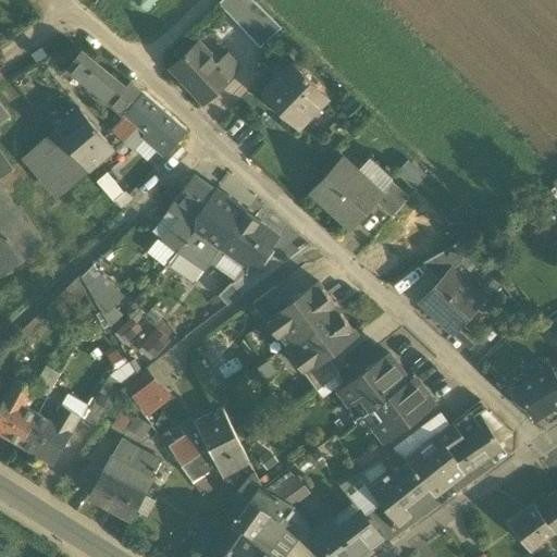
[(223,0),(220,3),(231,14),(246,0),(223,0)]
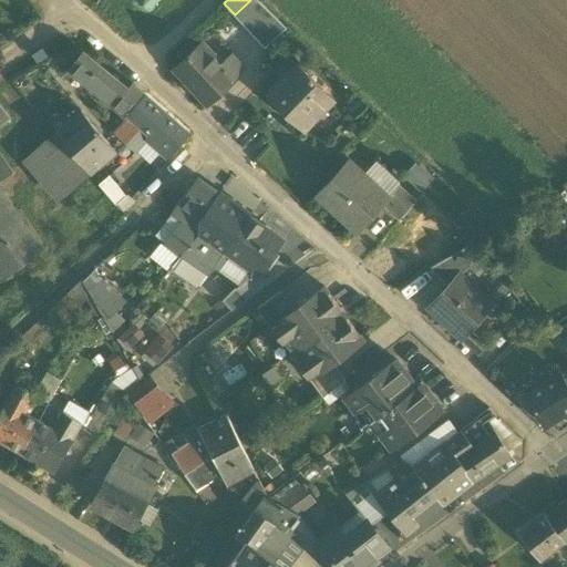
[(250,0),(235,14),(265,48),(286,28),(257,0),(250,0)]
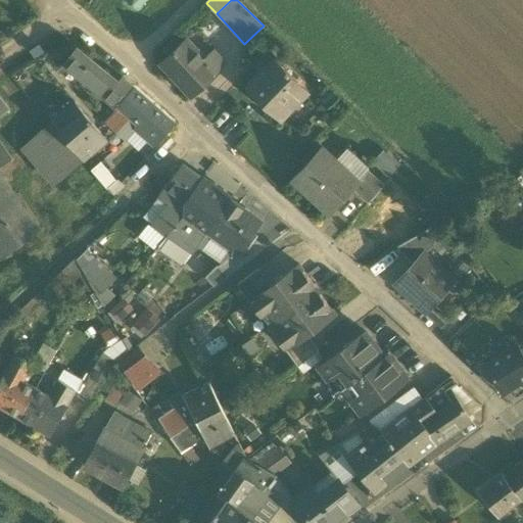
[(161,64),(190,96),(217,73),(216,72),(225,63),(214,50),(204,59),(187,41),(161,64)]
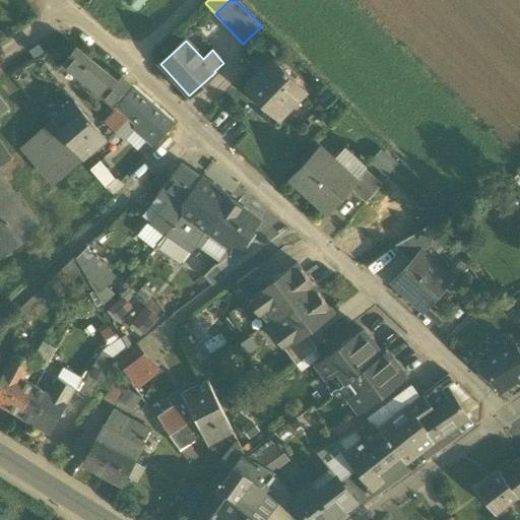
[(114,107),(116,105),(133,87),(121,76),(116,82),(75,49),(60,68),(64,71),(66,68),(114,107)]
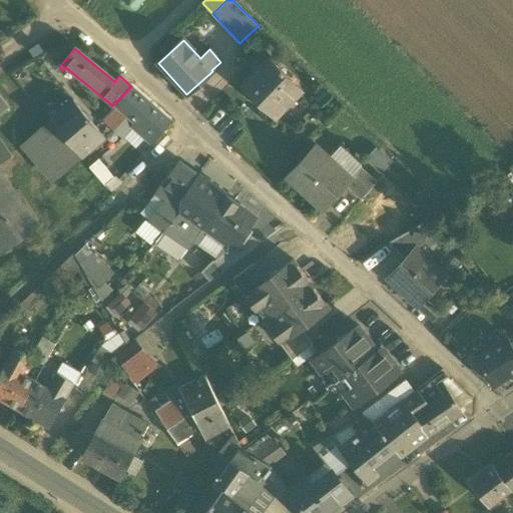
[(241,86),(274,118),(303,89),(270,57),(241,86)]
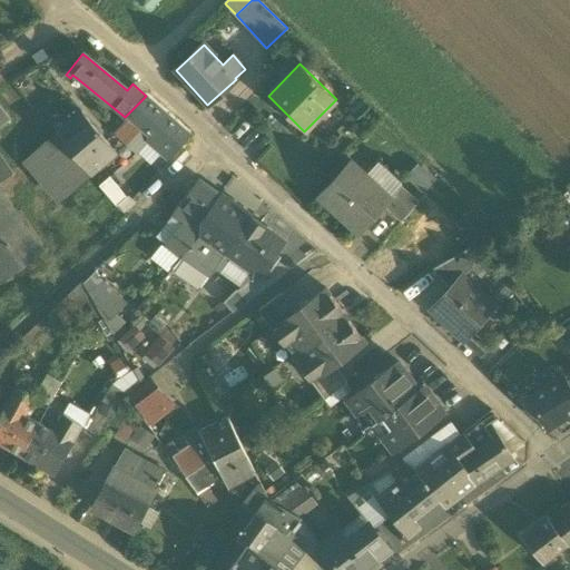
[(190,135),(146,96),(127,115),(130,117),(143,128),(150,135),(146,139),(148,140),(156,148),(148,156),(160,167),(190,135)]
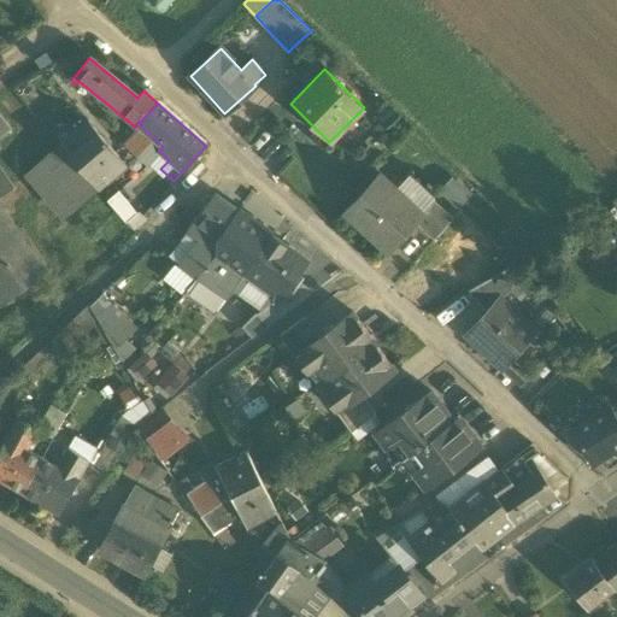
[(0,135),(11,128),(0,113),(0,135)]
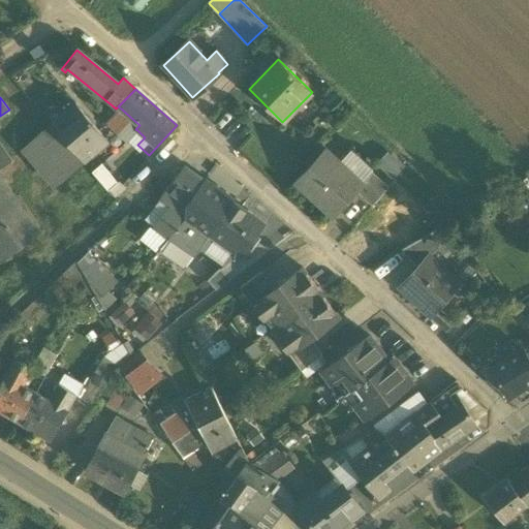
[(51,124),(85,163),(109,143),(75,102),(51,124)]
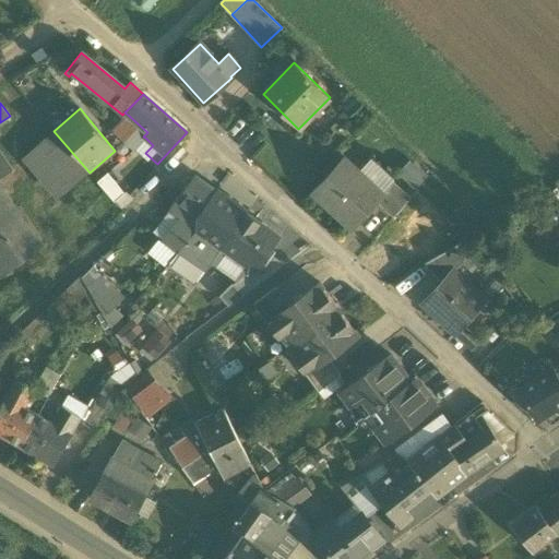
[(114,130),(126,142),(140,126),(128,115),(114,130)]
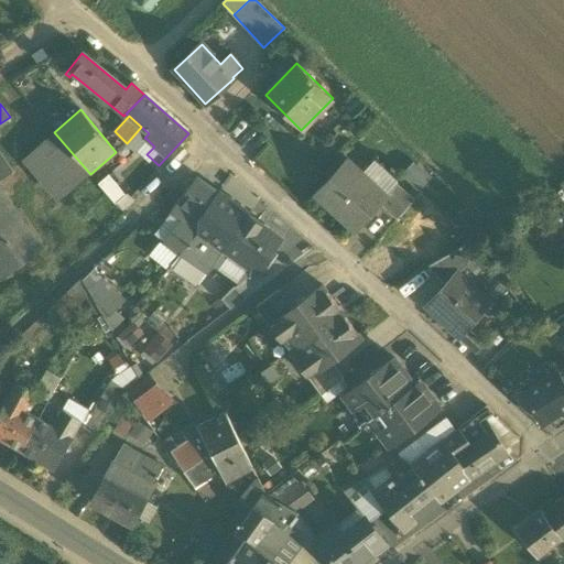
[(149,133),(141,127),(127,143),(134,151),(147,139),(144,138),(149,133)]
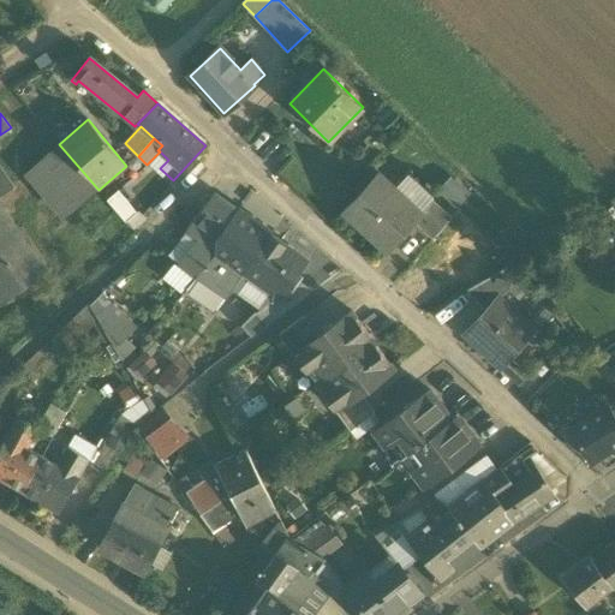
[(28,171),(66,216),(99,190),(59,144),(28,171)]
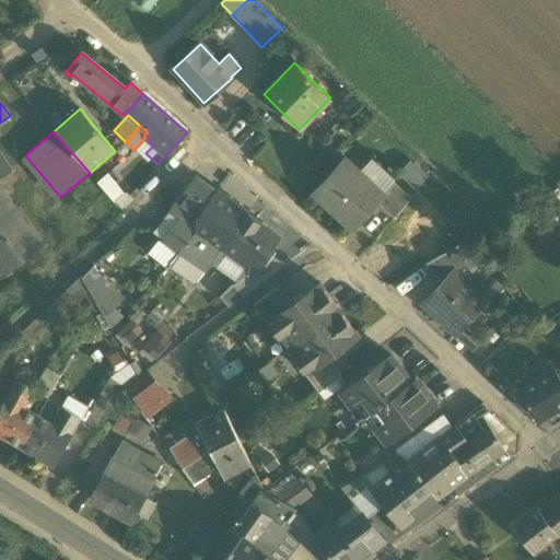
[(0,278),(44,247),(0,185),(0,178),(12,171),(0,152),(0,278)]
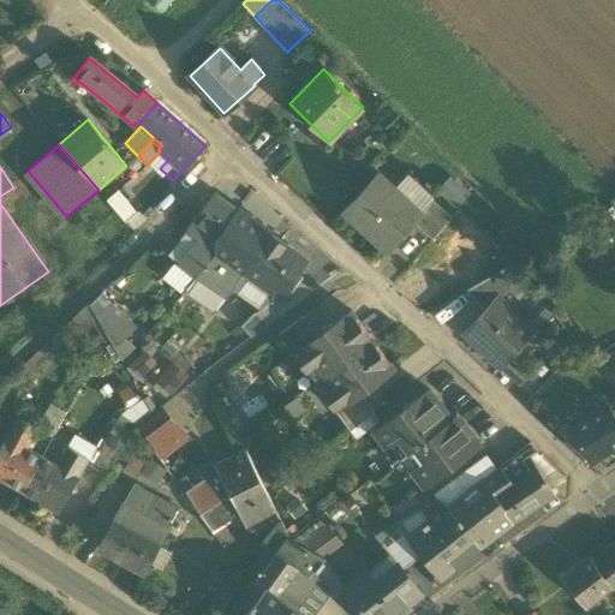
[(452,174),(439,190),(457,206),(470,191),(452,174)]
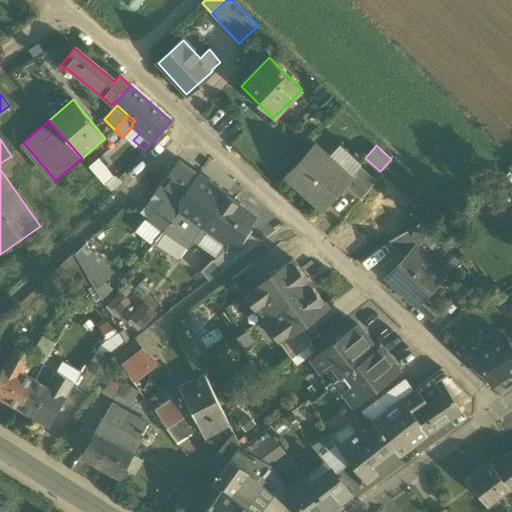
[(289,178),(321,208),(344,184),(349,178),(348,177),(317,148),(289,178)]
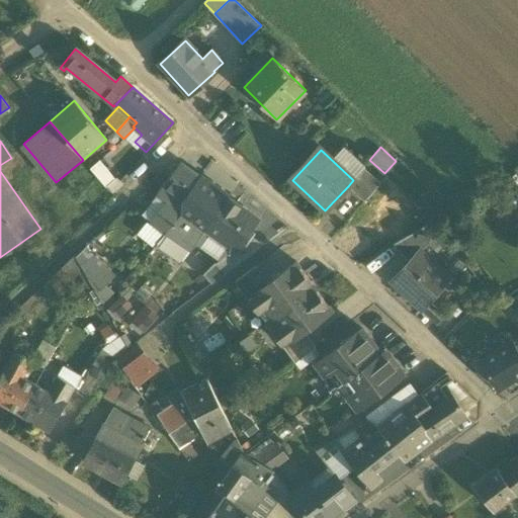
[(182,199),(199,176),(181,163),(157,196),(166,203),(151,223),(165,233),(181,212),(182,199)]
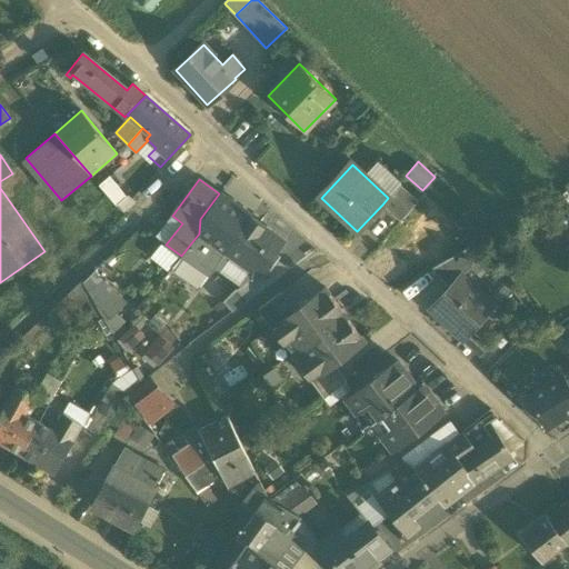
[(382,205),(400,221),(418,201),(399,183),(387,197),(388,198),(382,205)]
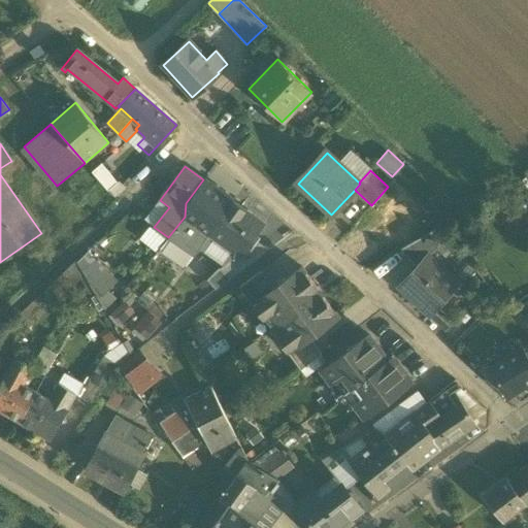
[(371,205),(381,213),(402,190),(405,187),(396,177),(388,187),(371,205)]
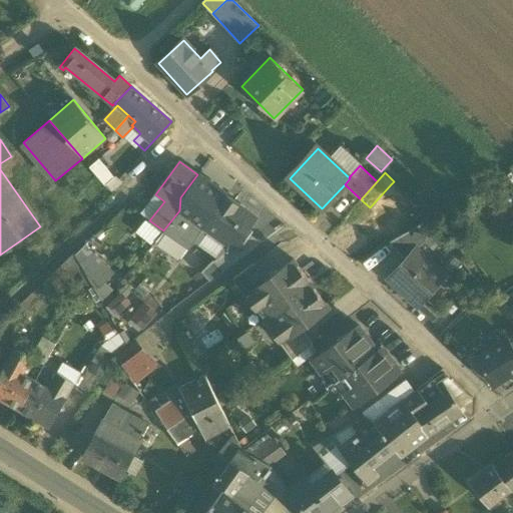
[(188,248),(194,241),(193,240),(203,227),(226,196),(227,195),(197,174),(180,197),(179,210),(163,230),(188,248)]
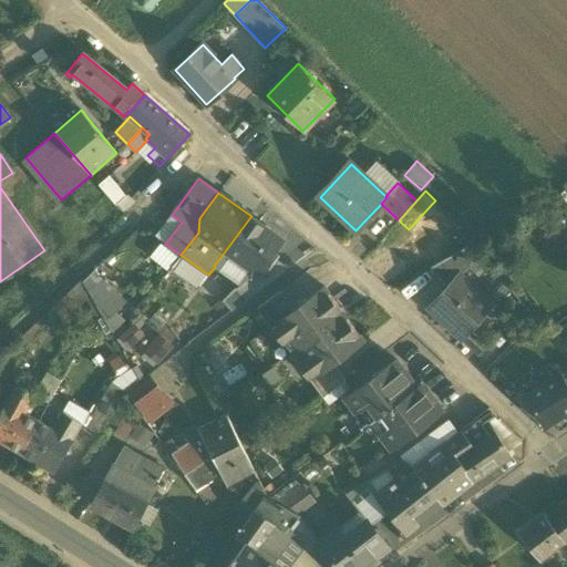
[(464,233),(432,204),(409,229),(395,243),(415,261),(464,233)]
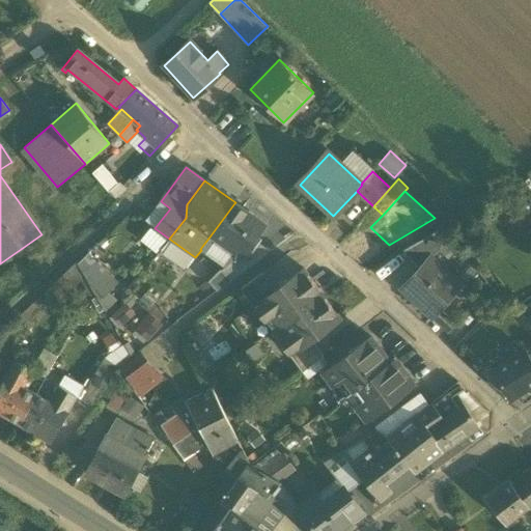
[(234,203),(211,235),(240,256),(241,257),(254,239),(264,225),(234,203)]
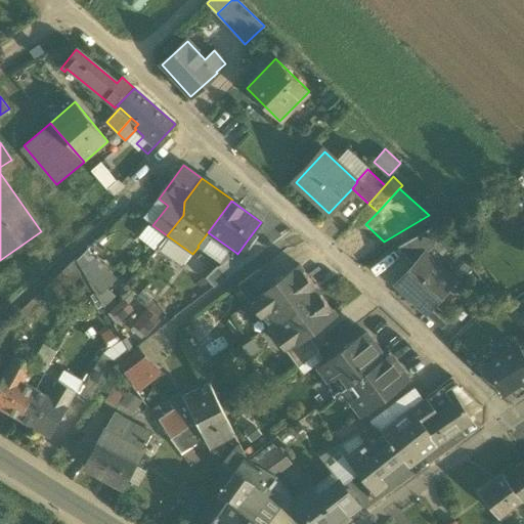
[(397,248),(415,264),(425,254),(426,255),(443,235),(434,226),(397,248)]
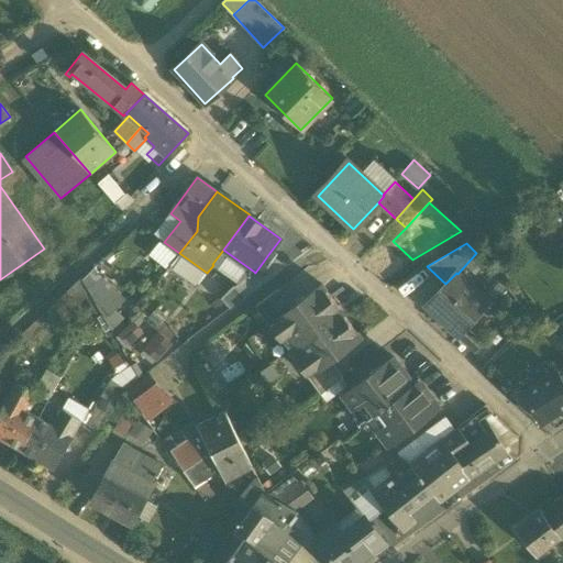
[(253,273),(254,272),(223,250),(212,264),(213,265),(239,283),(253,273)]
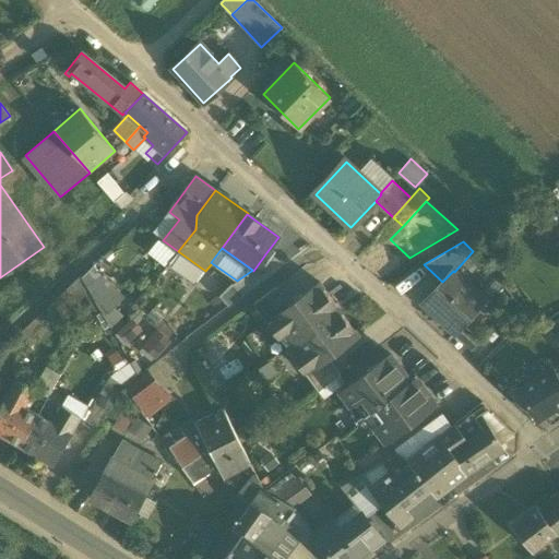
[(233,284),(244,295),(284,263),(268,251),(253,271),(252,270),(251,271),(237,281),(233,284)]
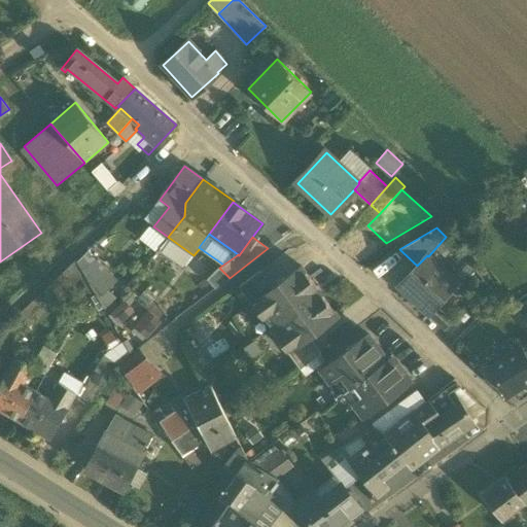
[(91,282),(104,294),(111,286),(96,272),(100,267),(85,253),(76,261),(81,271),(93,281),(91,282)]
